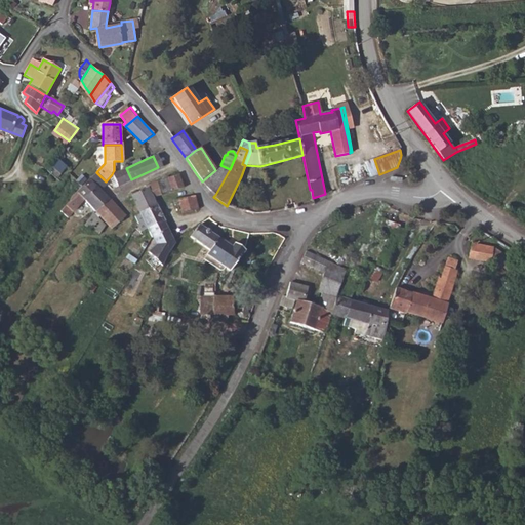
[(215,170),(202,182),(215,195),(230,169),(220,165),(218,164),(215,170)]
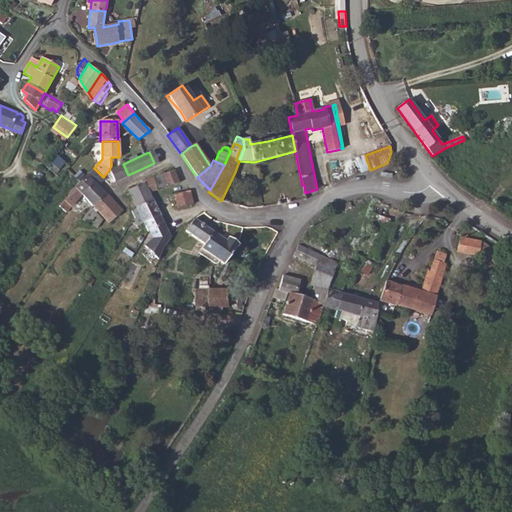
[(123,164),(109,170),(114,181),(128,175),(123,164)]
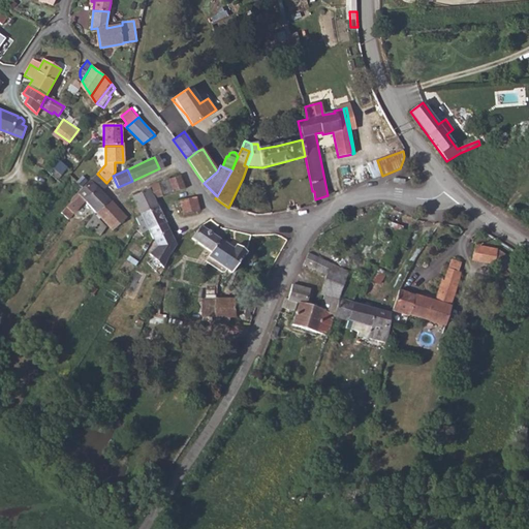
[(81,197),(96,213),(113,229),(123,221),(117,211),(119,210),(101,190),(107,184),(106,183),(97,174),(83,187),(76,194),(60,213),(68,219),(82,204),(79,200),(81,197)]
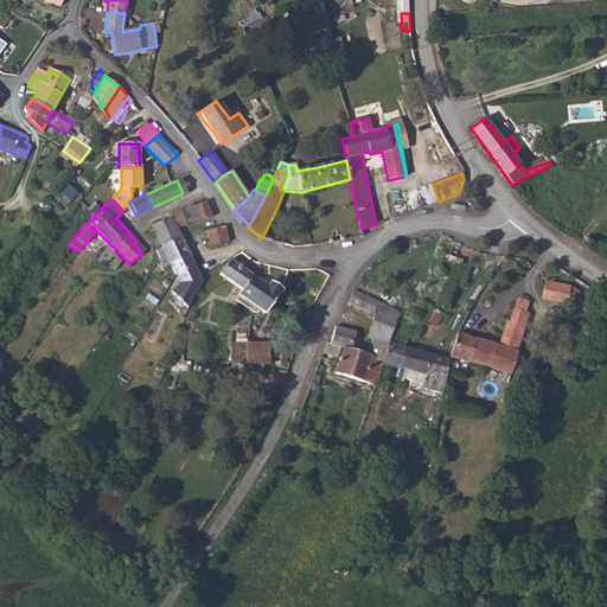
[(195,205),(199,221),(212,217),(208,200),(195,205)]
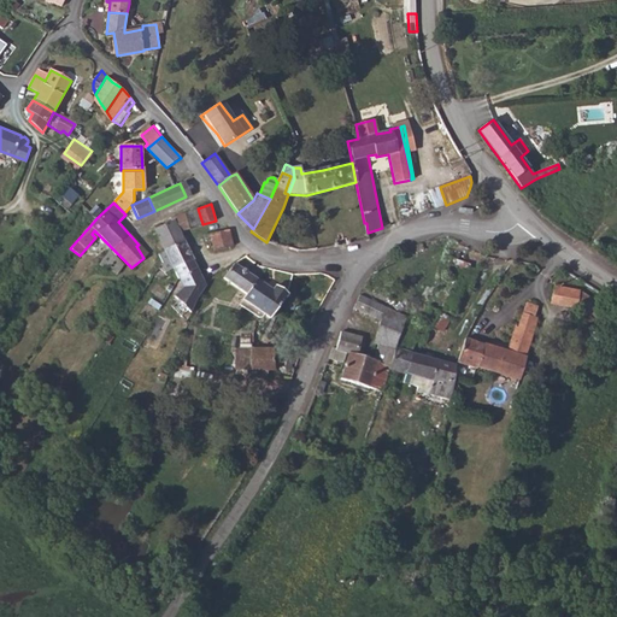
[(198,209),(186,212),(191,228),(203,224),(198,209)]
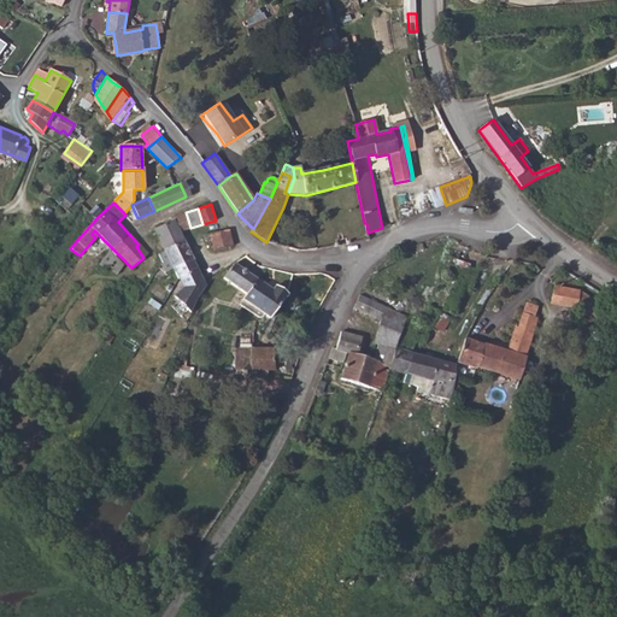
[(171,218),(154,229),(164,250),(184,241),(180,231),(188,229),(184,213),(171,218)]
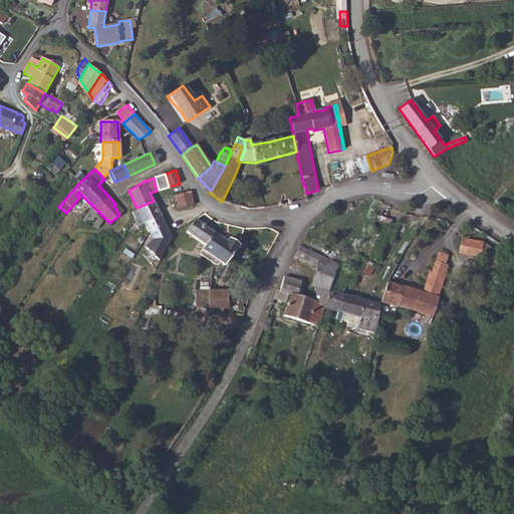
[(193,206),(191,192),(176,194),(177,200),(178,208),(193,206)]
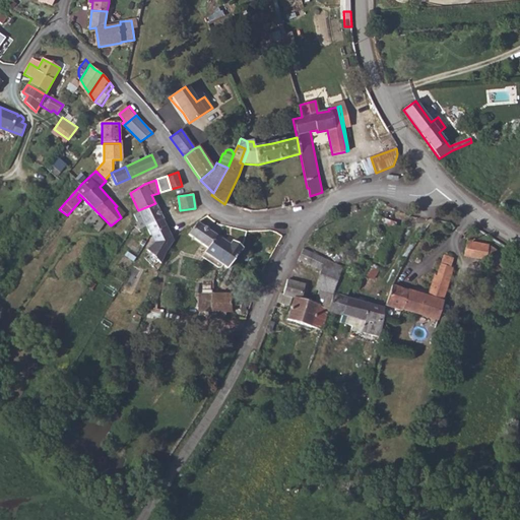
[(145,225),(163,218),(155,203),(138,210),(139,211),(133,215),(137,221),(136,222),(138,229),(145,225)]
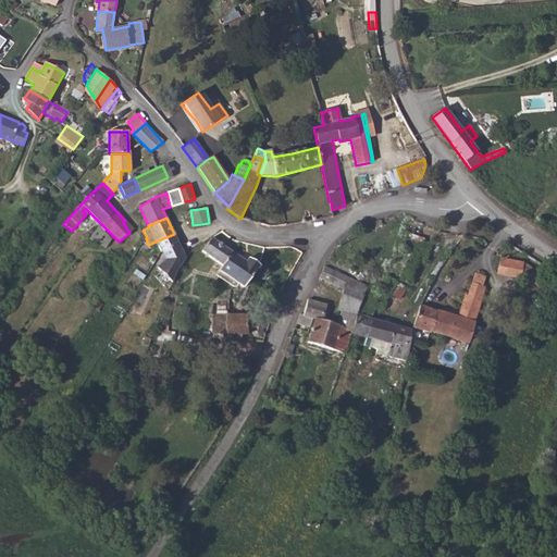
[(110,238),(98,227),(90,238),(89,239),(103,247),(110,238)]
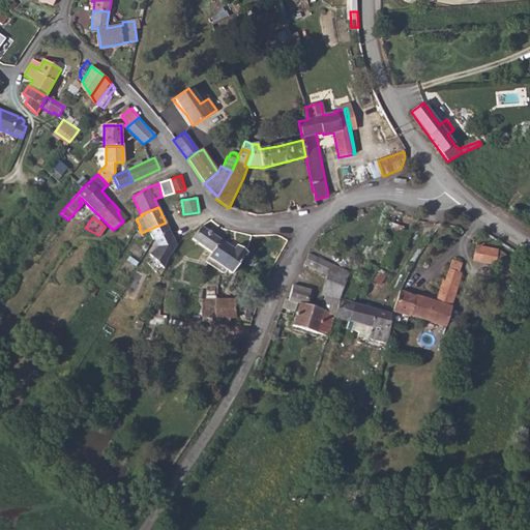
[(166,223),(148,230),(153,239),(170,233),(166,223)]
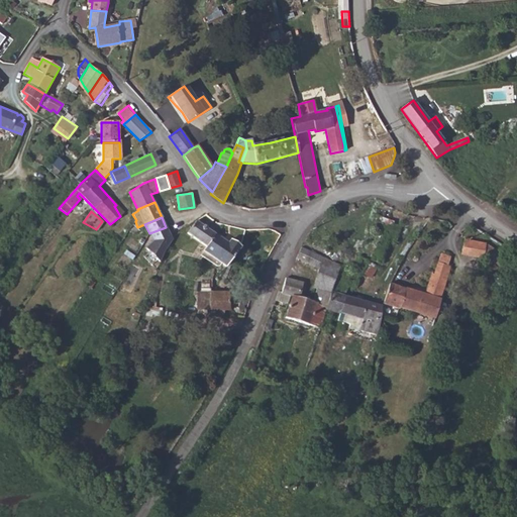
[(206,246),(214,233),(197,220),(187,232),(206,246)]
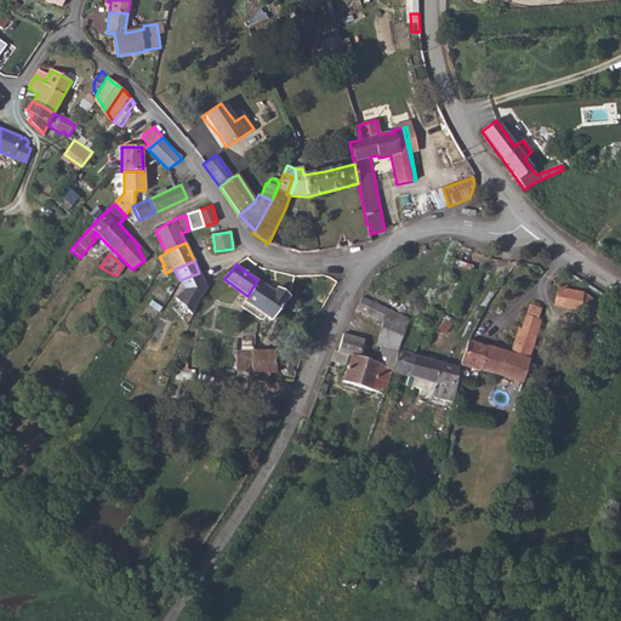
[(248,296),(245,301),(271,320),(289,296),(278,288),(273,292),(257,280),(248,296)]
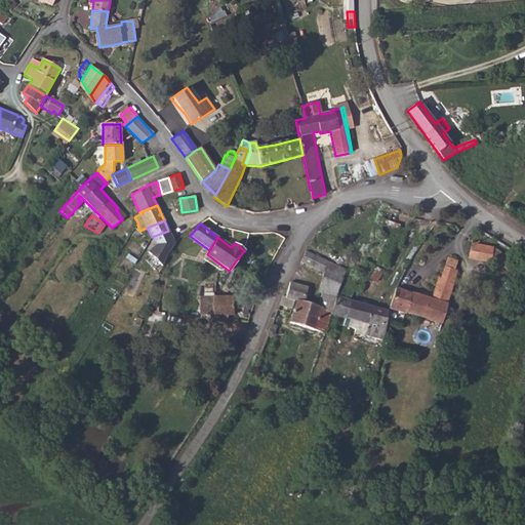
[(148,252),(162,266),(167,254),(174,242),(171,238),(157,245),(148,252)]
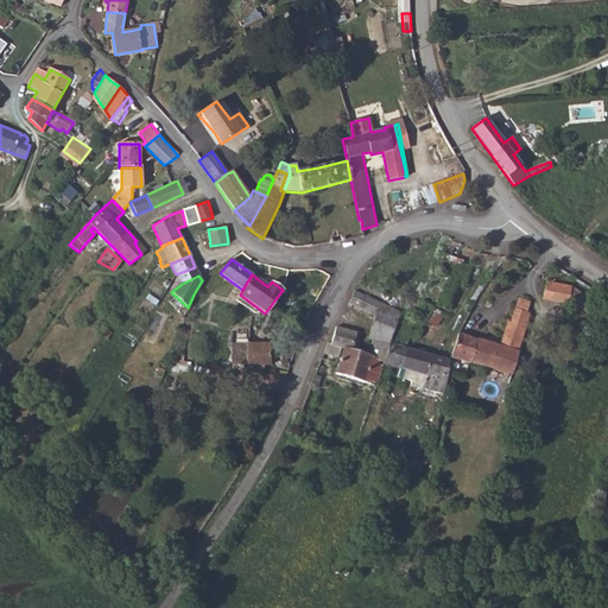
[(571,286),(546,282),(543,298),(569,304),(571,286)]
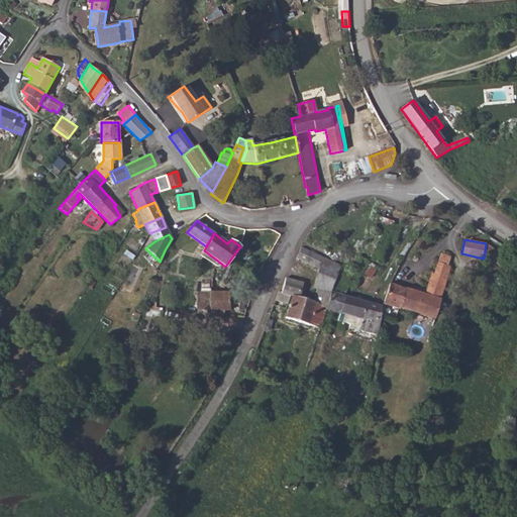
[(486,243),(484,259),(501,270),(509,259),(486,243)]
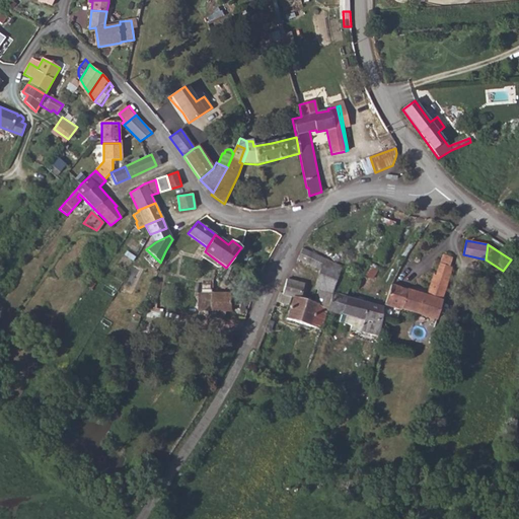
[(324,258),(302,248),(297,258),(319,270),(321,271),(324,258)]
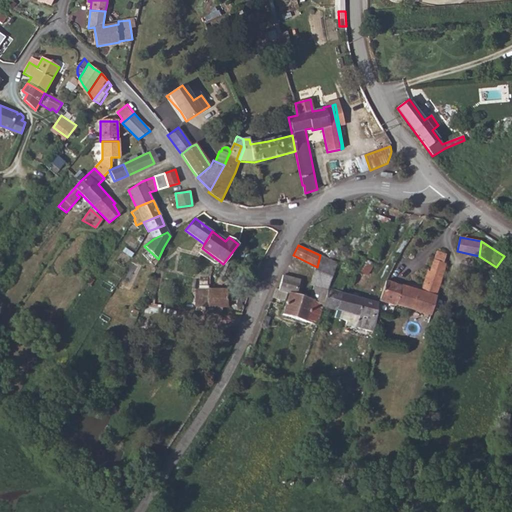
[(121,252),(130,258),(133,253),(124,247),(121,252)]
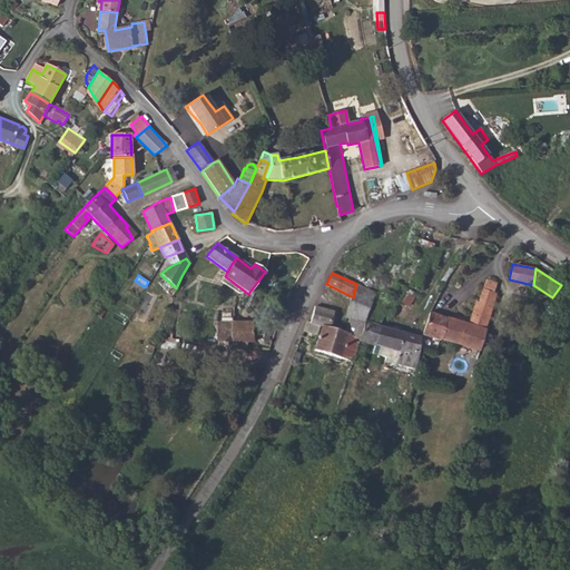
[(442,336),(475,347),(479,349),(498,294),(494,293),(498,283),(488,279),(481,303),(477,302),(470,324),(430,313),(423,335),(441,340),(442,336)]
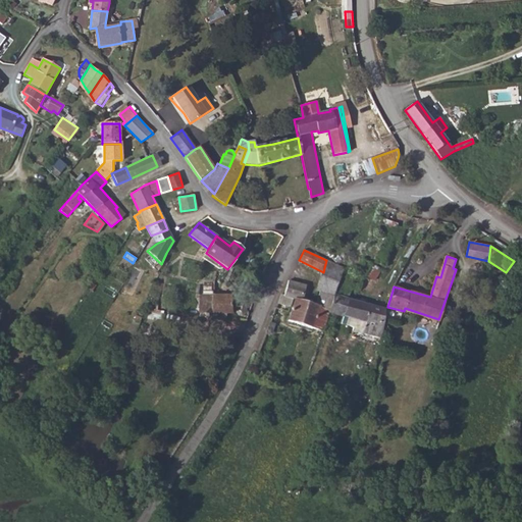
[(373,263),(363,259),(358,267),(367,271),(373,263)]
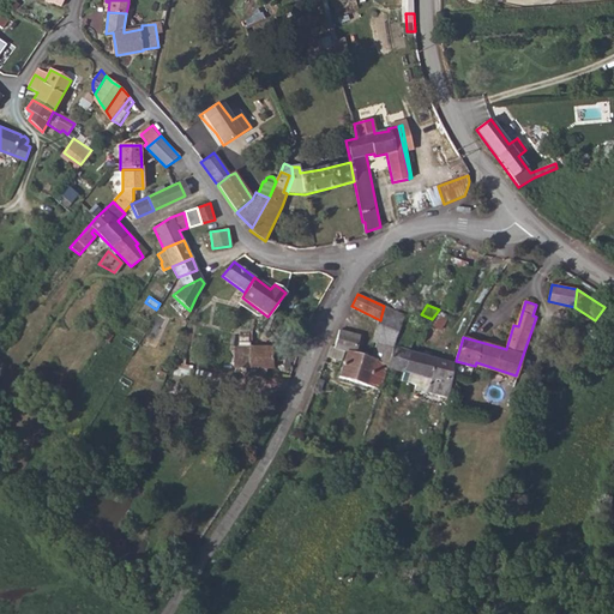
[(380,389),(387,366),(402,318),(403,315),(384,306),(380,320),(378,319),(373,341),(377,343),(374,353),(372,359),(374,360),(367,385),(380,389)]
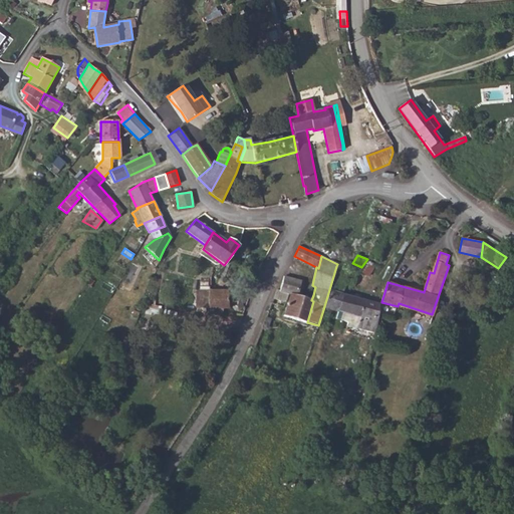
[(359,270),(358,272),(367,275),(376,263),(367,259),(361,267),(359,270)]
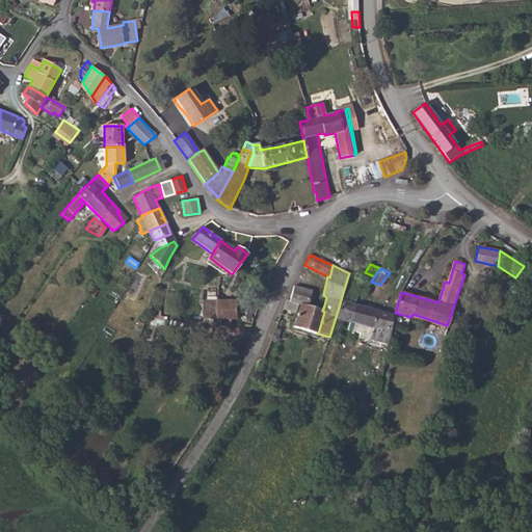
[(350,321),(356,303),(354,302),(358,291),(368,293),(371,282),(372,280),(361,276),(360,278),(348,275),(336,317),(350,321)]
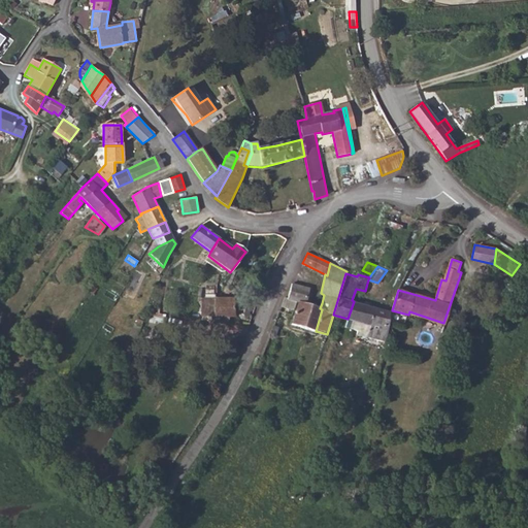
[(309,289),(292,283),(287,297),(285,296),(281,306),(293,310),(296,301),(299,301),(292,324),(307,328),(316,331),(322,309),(320,308),(314,307),(305,304),(309,289)]
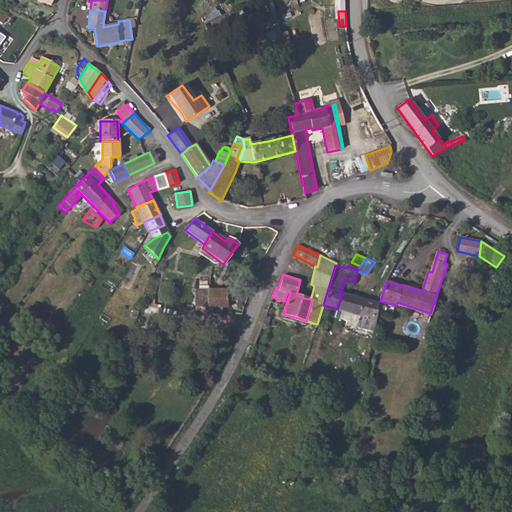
[(200,289),(199,306),(212,306),(212,289),(200,289)]
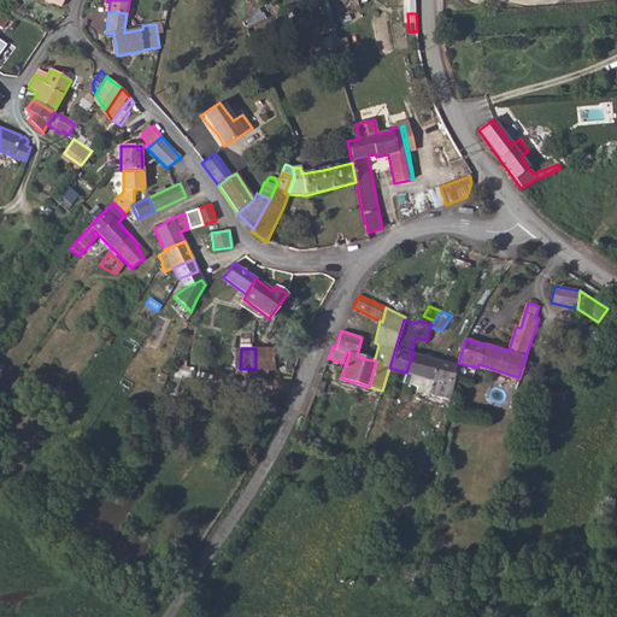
[(256,369),(278,370),(280,350),(256,348),(256,369)]
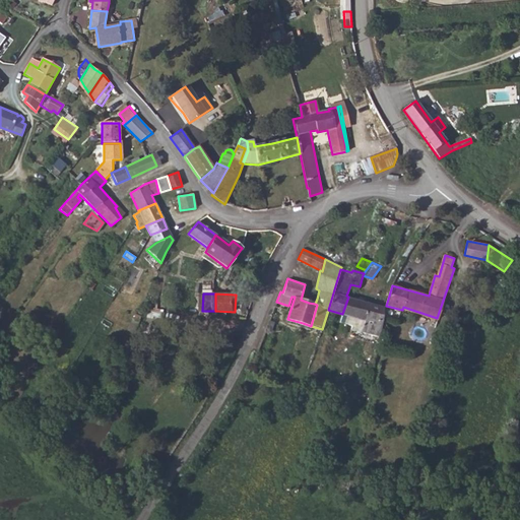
[(359,327),(376,331),(383,306),(348,297),(342,314),(362,320),(359,327)]
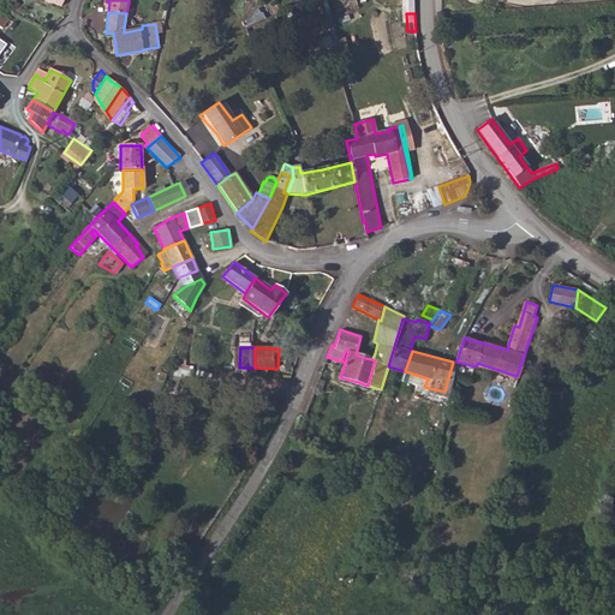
[(445,396),(445,392),(424,387),(428,378),(405,371),(402,381),(411,383),(416,384),(416,388),(445,396)]
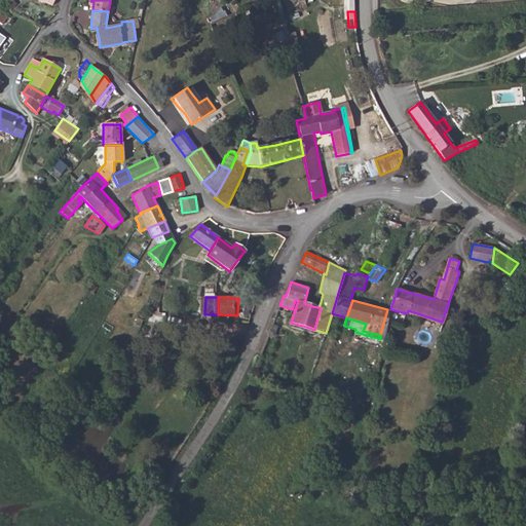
[(251,376),(246,386),(255,389),(257,384),(258,383),(253,381),(255,378),(251,376)]
